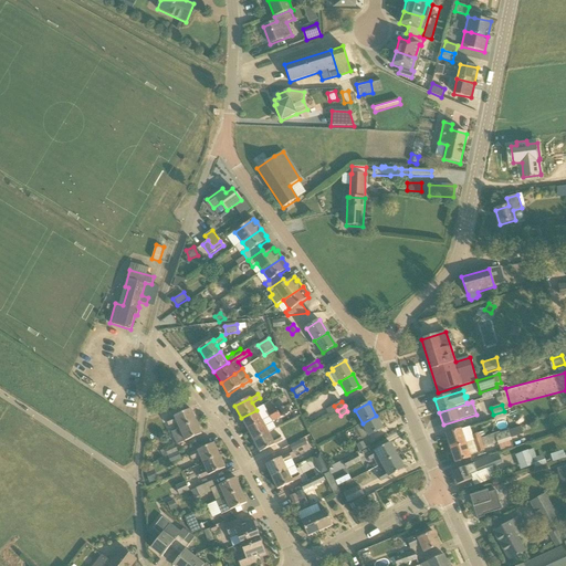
[(271,417),(279,412),(275,408),(268,412),(271,417)]
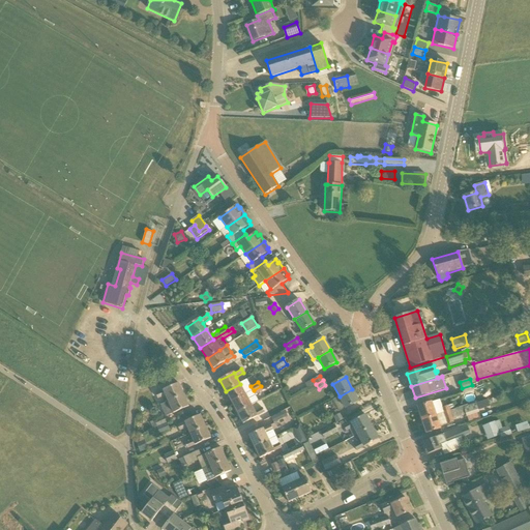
[(169,402),(184,395),(179,383),(164,390),(155,393),(158,399),(166,395),(169,402)]
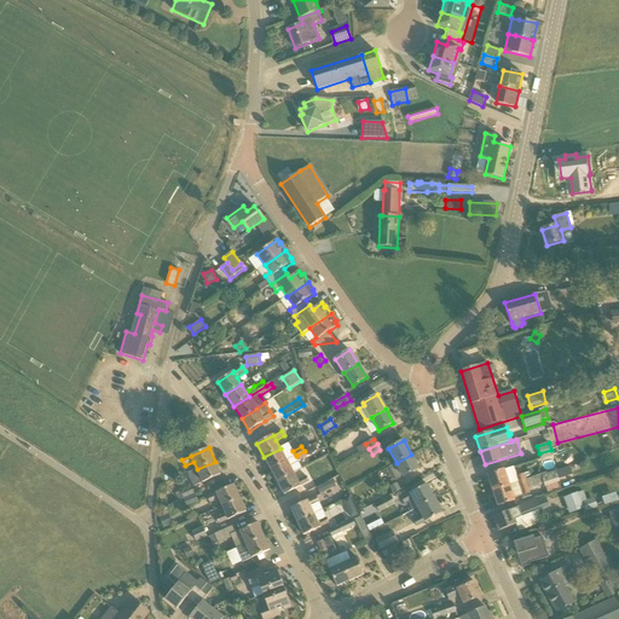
[(287,462),(287,461),(281,449),(264,457),(271,470),(287,462)]
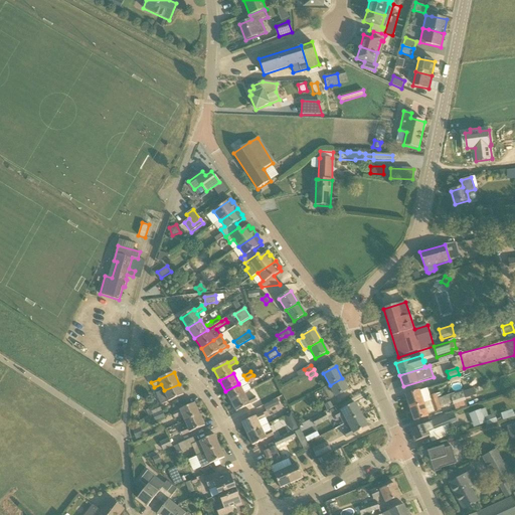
[(451,382),(461,379),(459,374),(449,377),(451,382)]
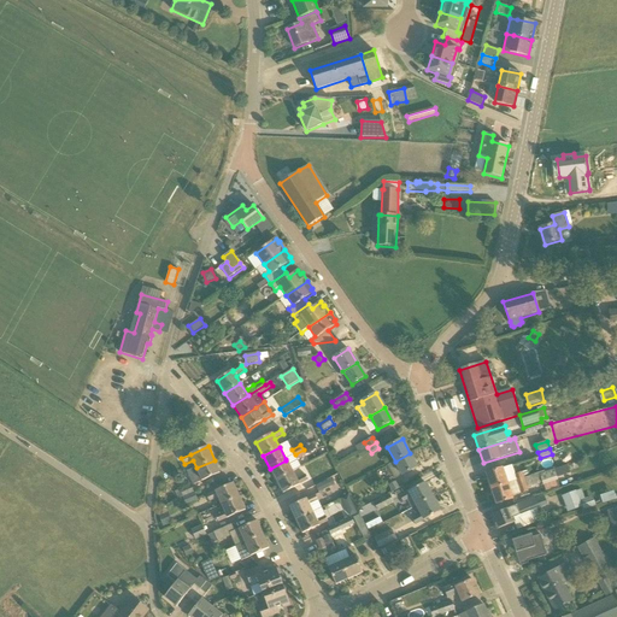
[(395,480),(403,475),(417,468),(410,453),(395,462),(388,465),(395,480)]
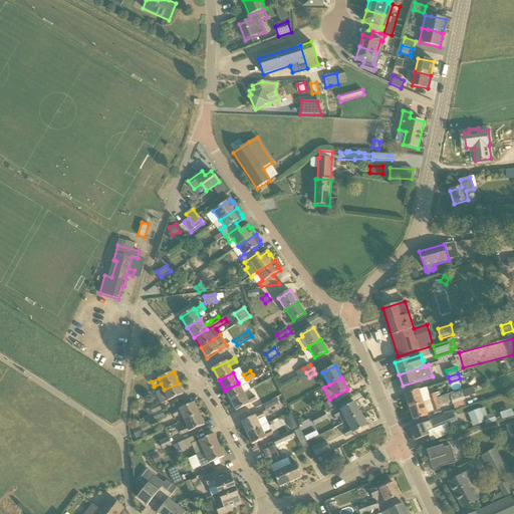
[(179,383),(164,390),(167,396),(159,400),(161,405),(169,401),(184,395),(179,383)]
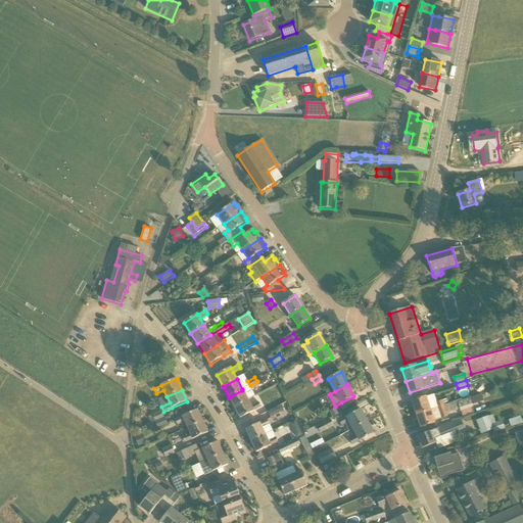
[(229,397),(235,408),(248,400),(242,390),(229,397)]
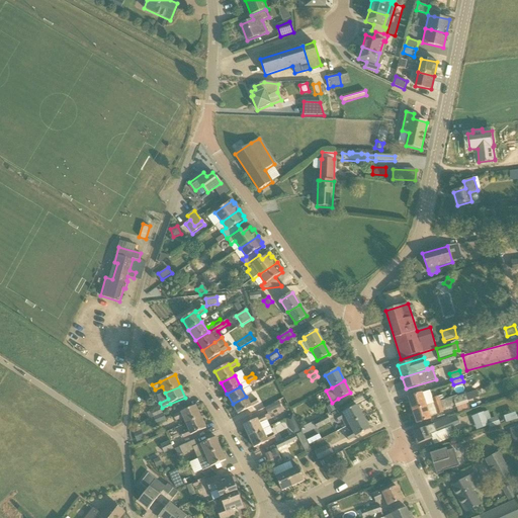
[(468,400),(479,397),(477,390),(466,393),(468,400)]
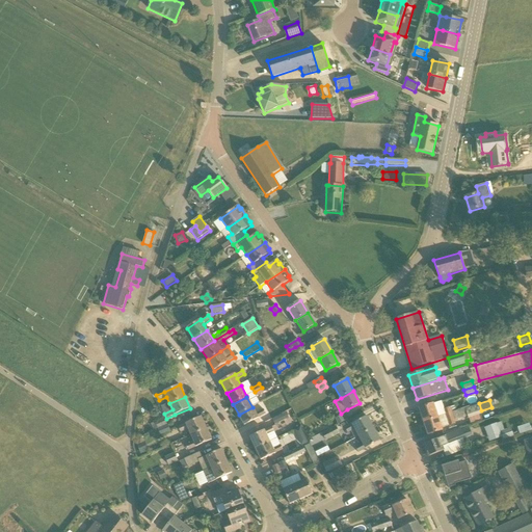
[(446,415),(452,413),(450,407),(445,409),(442,401),(420,408),(424,422),(437,417),(446,415)]
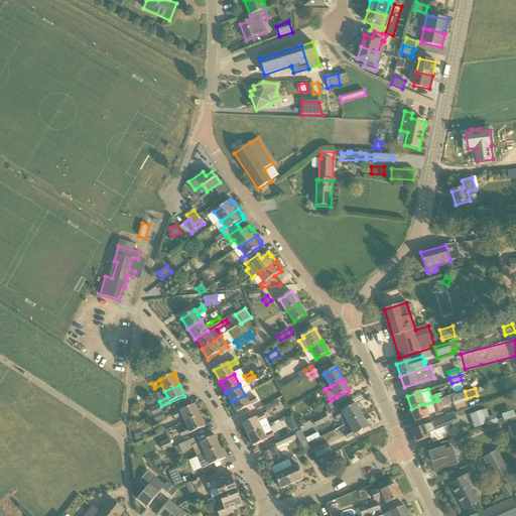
[(245,395),(232,402),(237,413),(251,406),(251,405),(258,401),(256,397),(248,401),(245,395)]
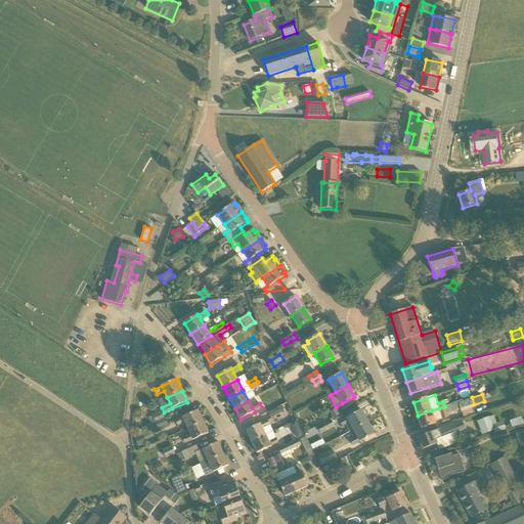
[(461,410),(459,402),(455,403),(445,406),(439,408),(431,410),(418,416),(422,429),(435,424),(435,422),(449,418),(448,415),(452,413),(461,410)]
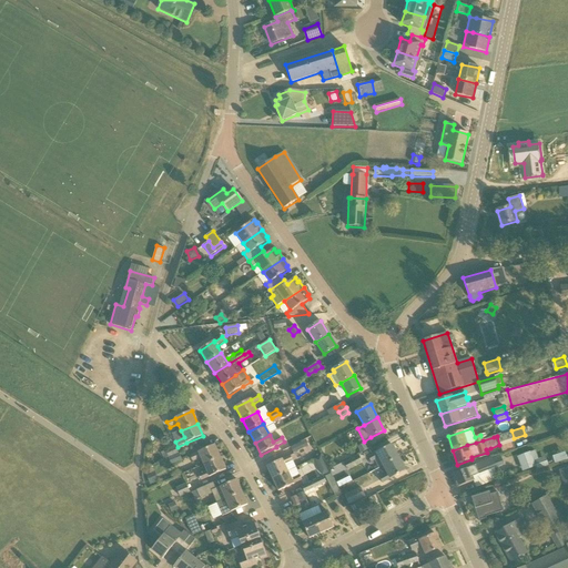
[(308,446),(306,440),(291,447),(294,453),(308,446)]
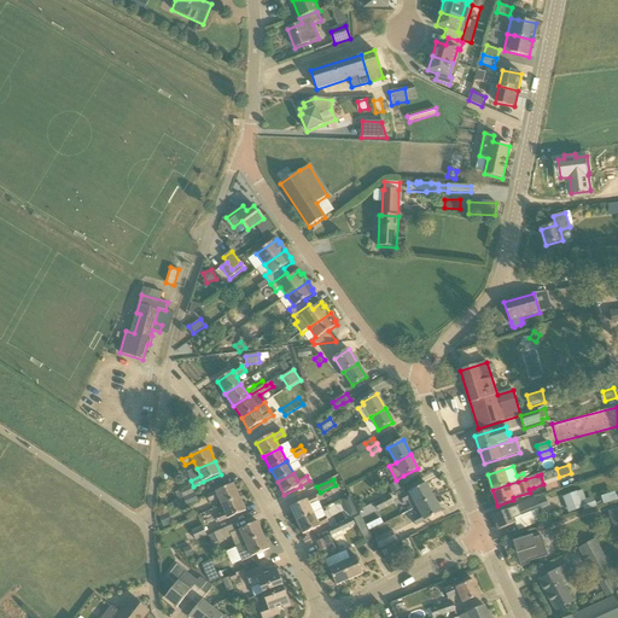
[(396,483),(390,487),(394,494),(400,490),(396,483)]
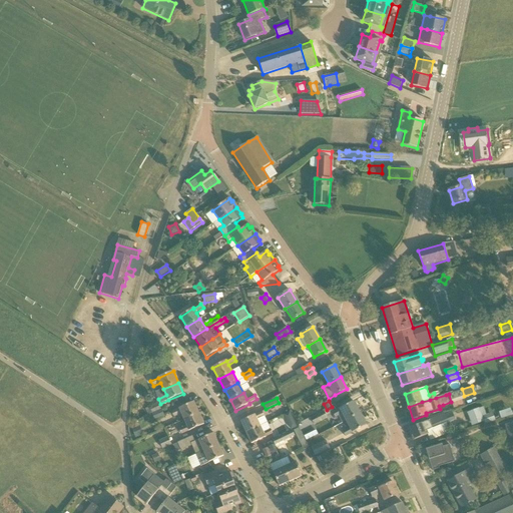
[(184,420),(199,413),(194,402),(179,409),(171,412),(174,417),(181,414),(184,420)]
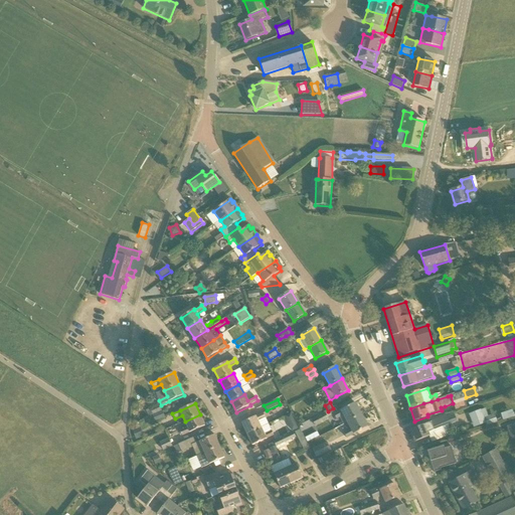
[(348,422),(361,414),(355,403),(334,414),(337,419),(344,415),(348,422)]
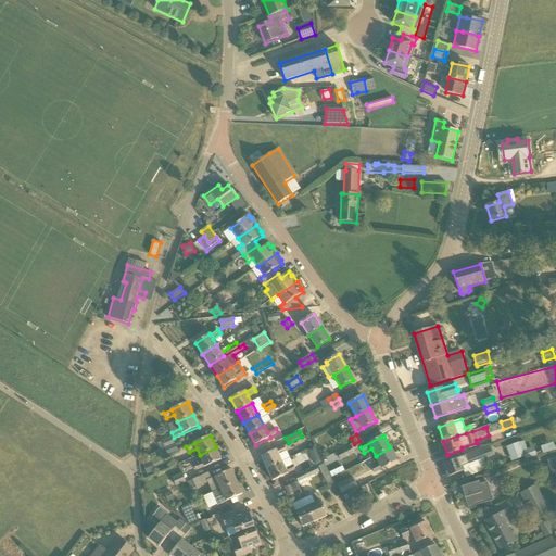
[(165,449),(175,444),(173,438),(162,442),(165,449)]
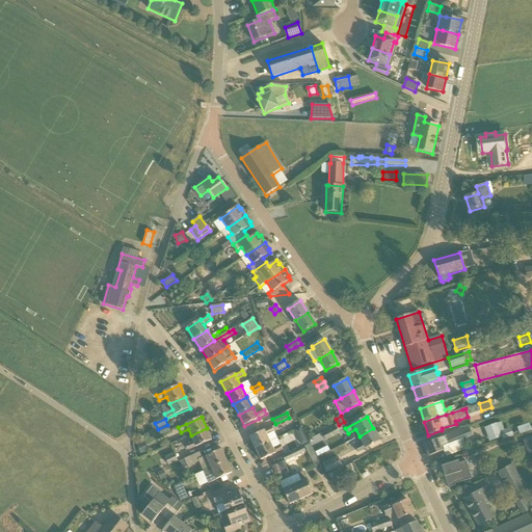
[(500,432),(503,431),(500,423),(484,428),(489,442),(502,437),(500,432)]
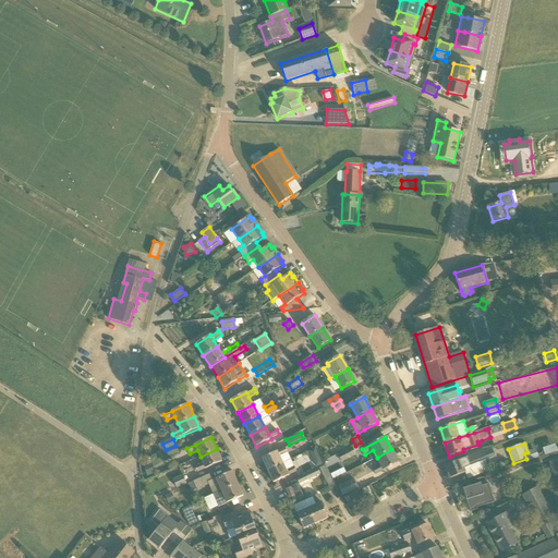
[(176,446),(166,450),(168,457),(179,452),(176,446)]
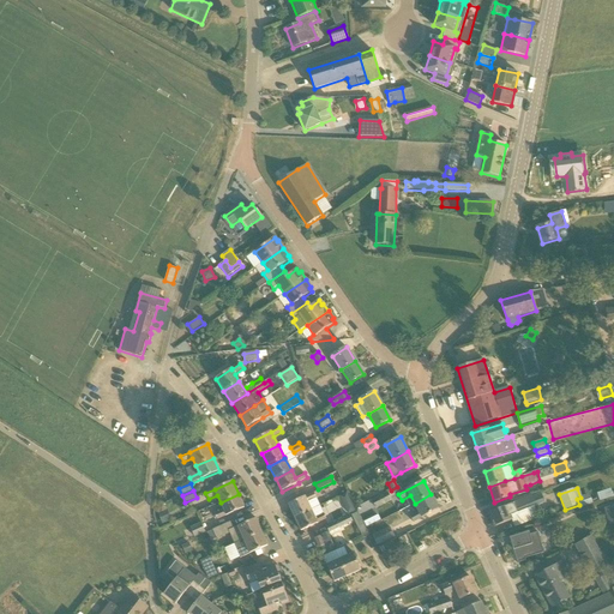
[(295,518),(312,510),(308,503),(317,498),(314,493),(306,497),(305,497),(289,505),(295,518)]
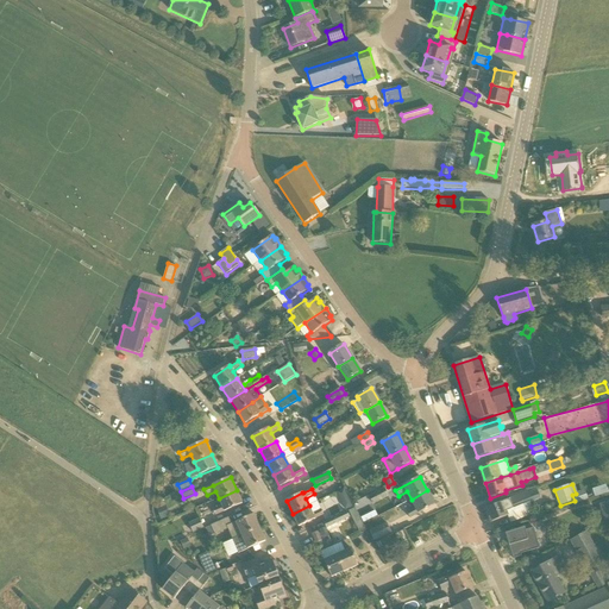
[(370,497),(374,503),(389,496),(385,489),(370,497)]
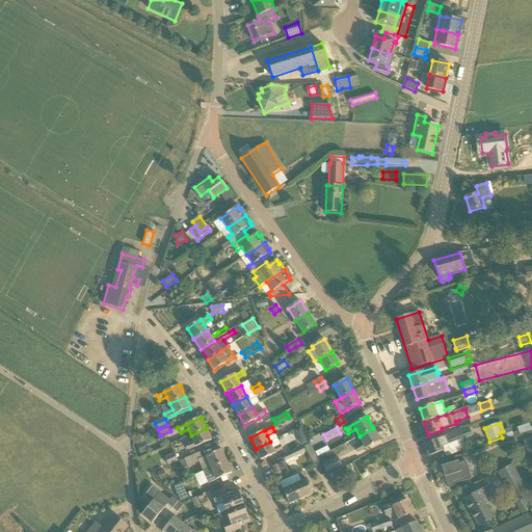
[(207,428),(191,435),(194,442),(186,445),(188,450),(196,447),(212,441),(207,428)]
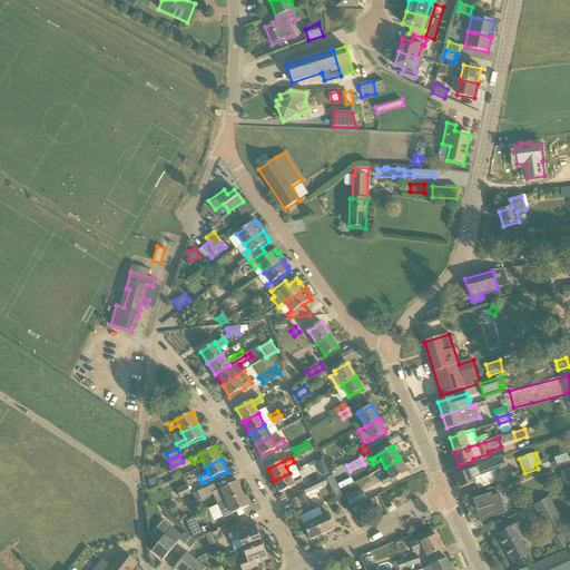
[(400,459),(385,468),(389,475),(381,480),(384,484),(408,472),(400,459)]
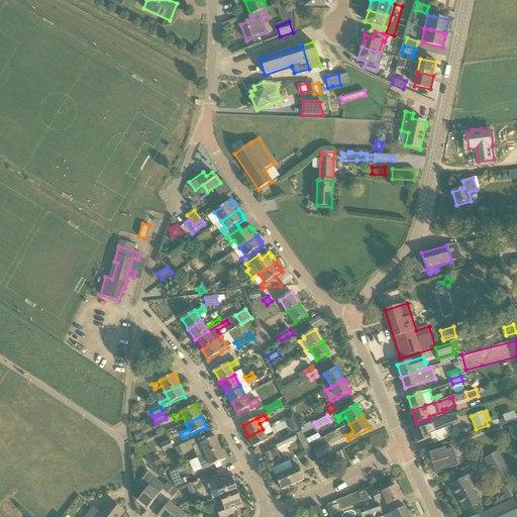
[(455,416),(448,418),(451,425),(458,423),(455,416)]
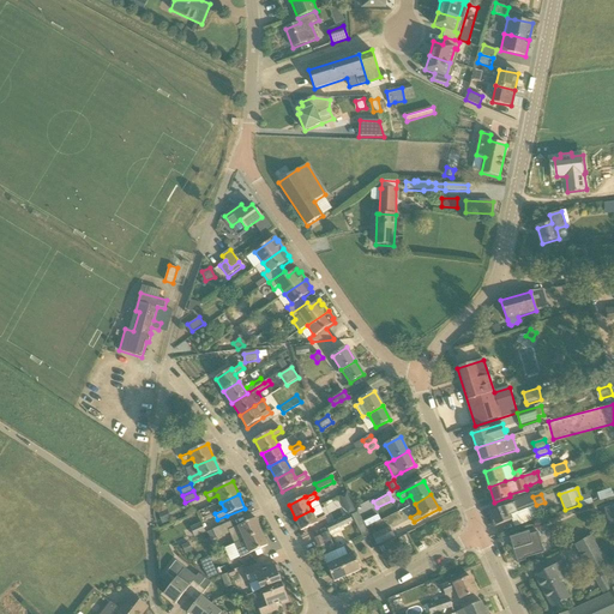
[(577,499),(579,505),(581,509),(594,504),(590,494),(581,498),(577,499)]
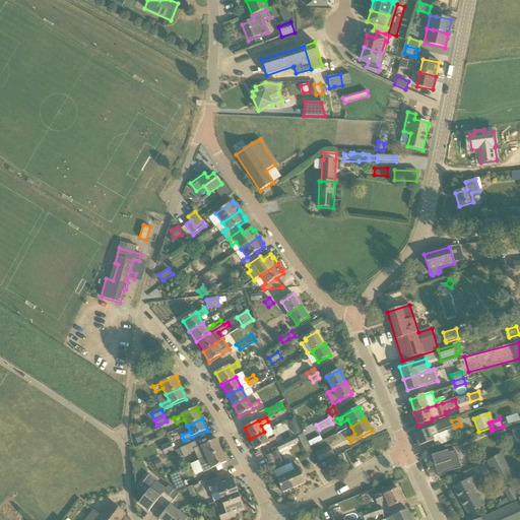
[(447,432),(454,428),(451,420),(414,435),(418,446),(434,441),(437,447),(451,441),(447,432)]
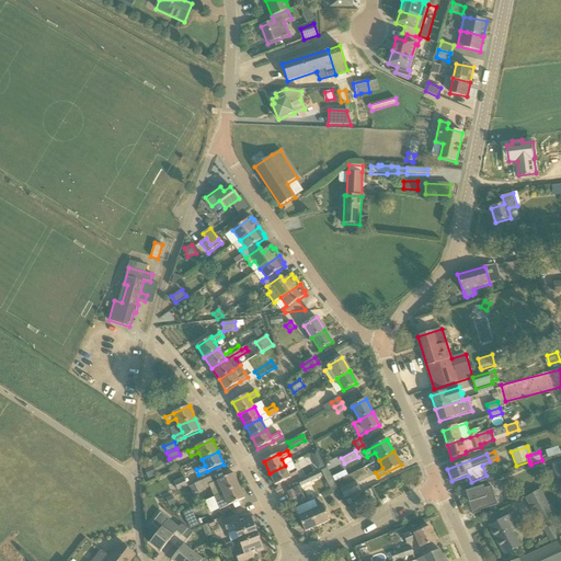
[(321,460),(315,464),(318,470),(324,467),(321,460)]
